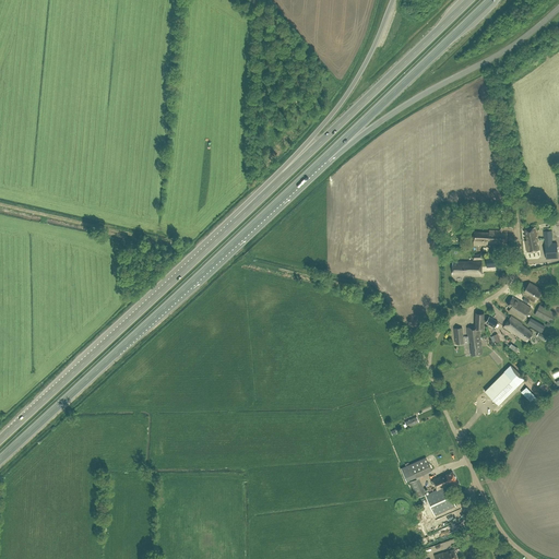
[(512,228),(512,222),(499,223),(499,228),(500,229),(500,230),(489,229),(489,233),(474,232),(473,244),(488,245),(488,242),(507,244),(507,230),(502,230),(502,228),(512,228)]
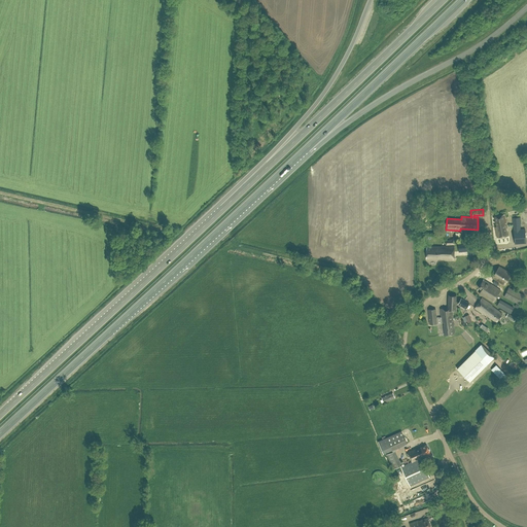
[(505,225),(504,215),(495,217),(497,226),(495,226),(497,238),(508,236),(506,224),(505,225)]
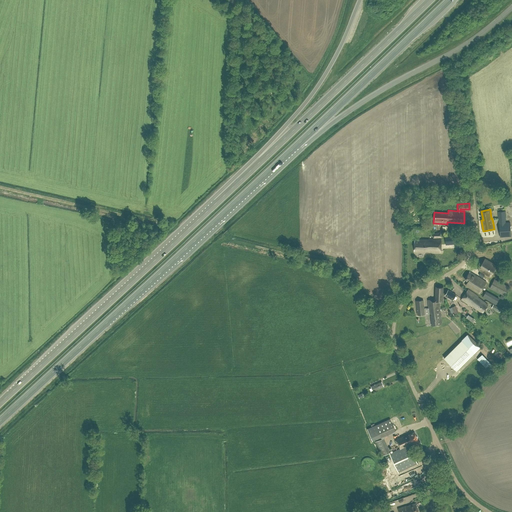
[(506,223),(505,211),(499,212),(500,237),(511,237),(510,223),(506,223)]
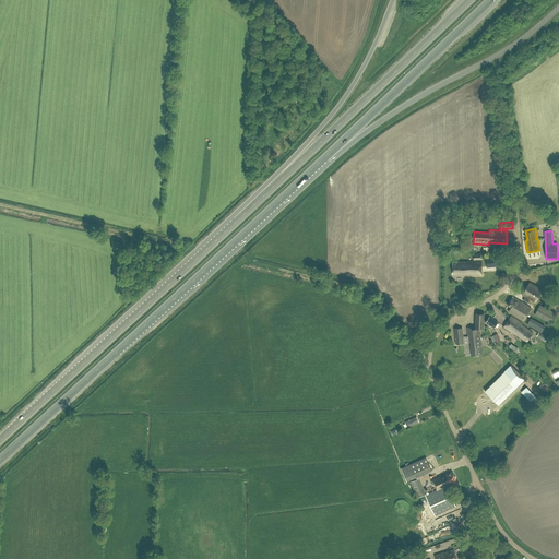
[(496,266),(496,258),(486,258),(487,266),(496,266)]
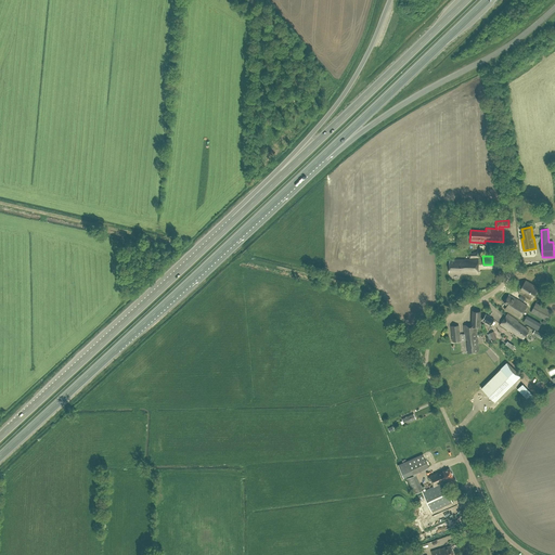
[(478,259),(464,259),(464,260),(450,260),(449,272),(462,272),(462,273),(477,273),(478,259)]
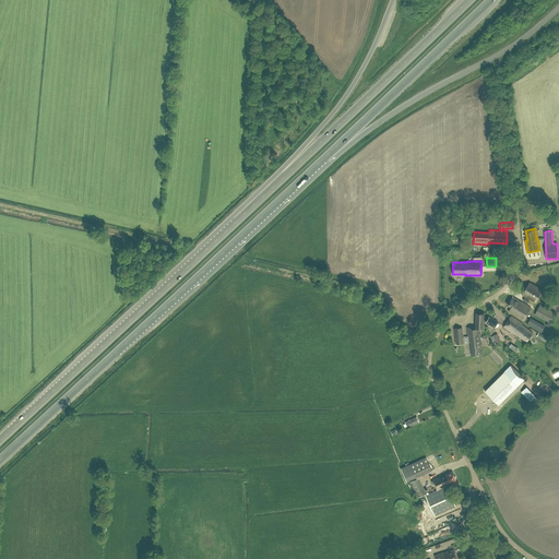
[(543,289),(530,282),(521,295),(534,302),(543,289)]
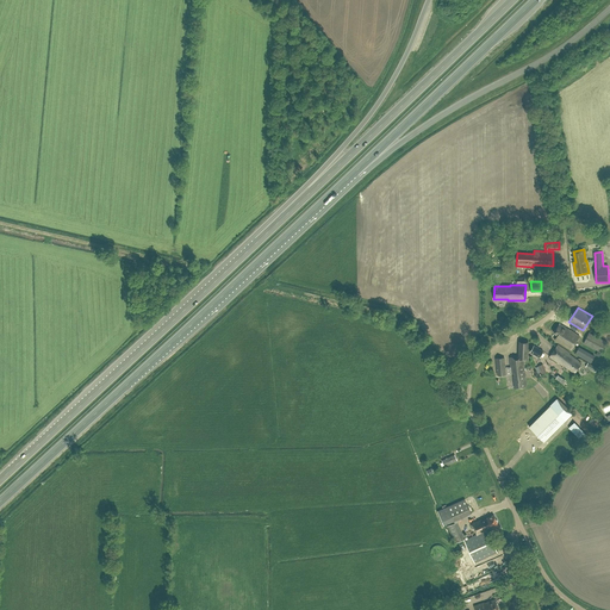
[(562,328),(558,325),(553,334),(558,336),(555,340),(571,349),(579,336),(562,327),(562,328)]
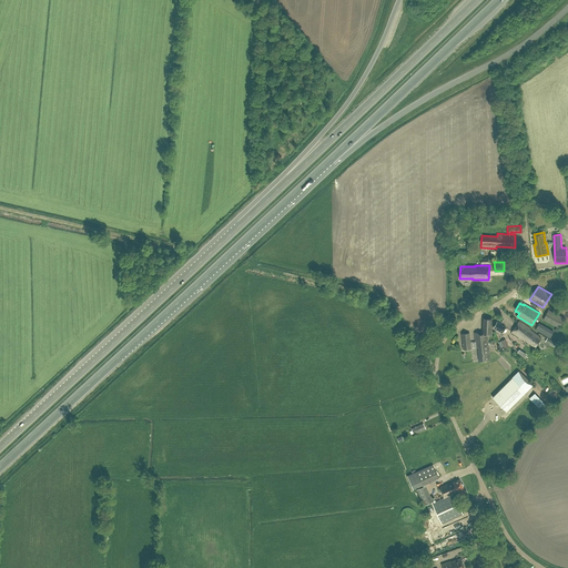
[(565,317),(549,310),(543,320),(559,328),(565,317)]
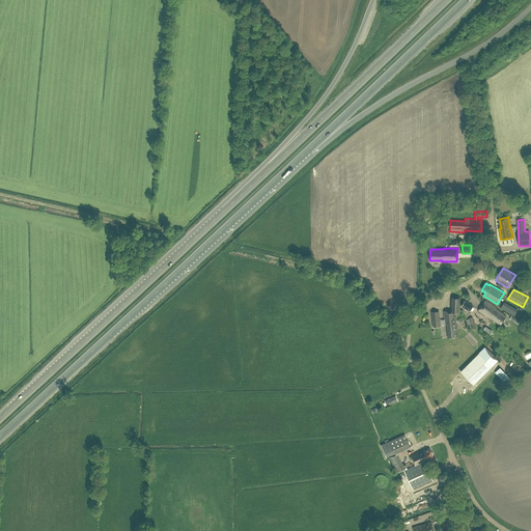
[(458,313),(460,297),(452,298),(451,310),(444,311),(445,326),(447,326),(448,338),(458,337),(456,313),(458,313)]
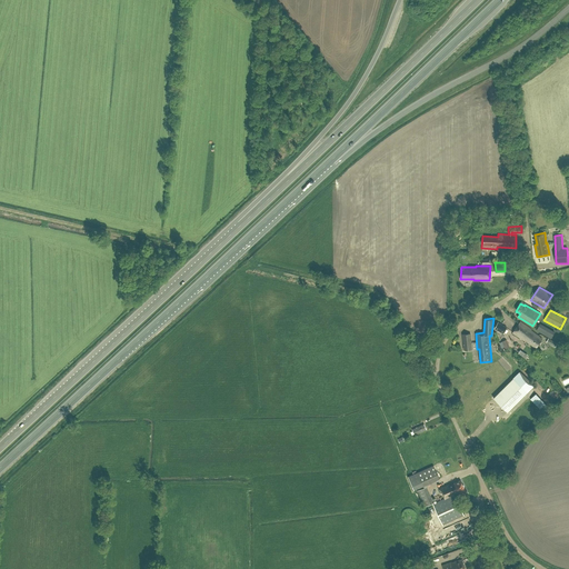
[(507,327),(497,322),(495,328),(503,332),(507,327)]
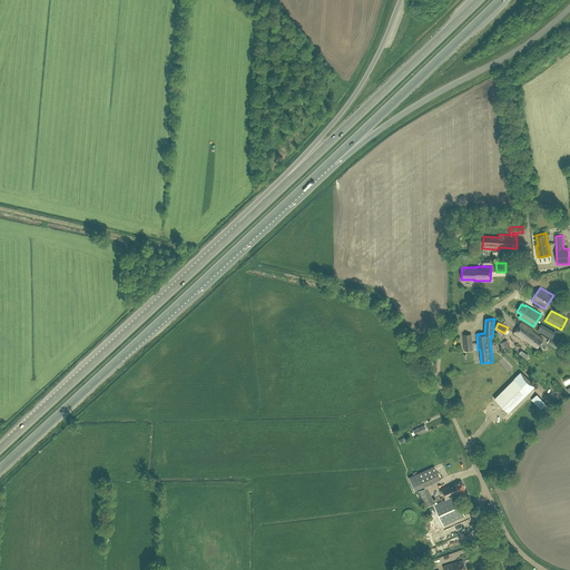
[(531,331),(520,323),(513,334),(524,342),(526,341),(537,349),(543,340),(531,332),(531,331)]
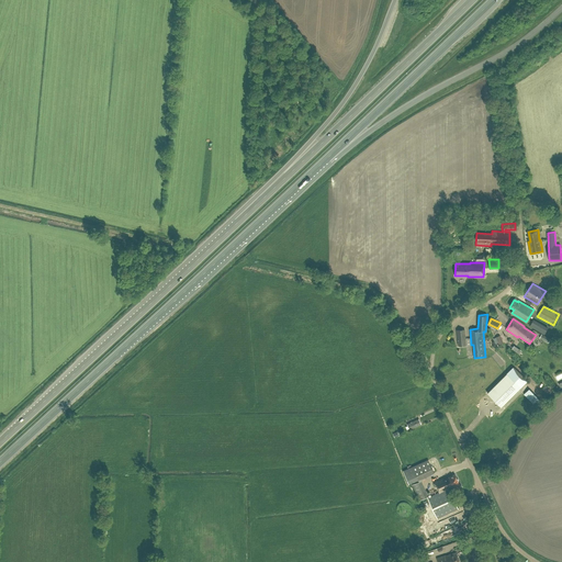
[(548,328),(534,319),(530,326),(544,335),(548,328)]
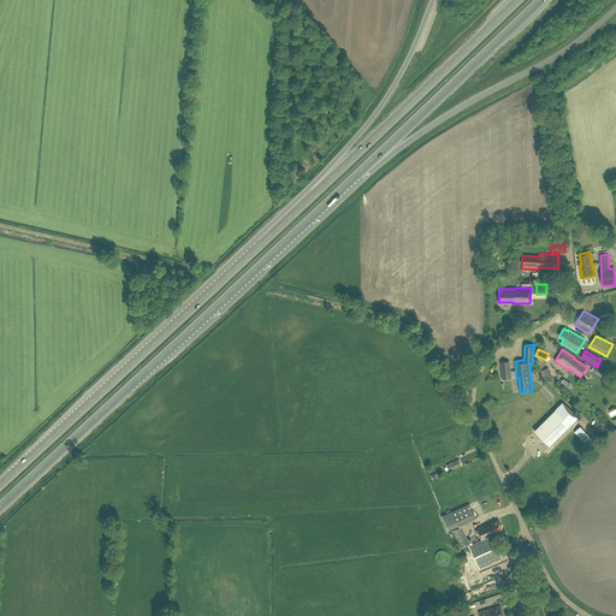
[(578,418),(562,402),(534,430),(550,445),(578,418)]
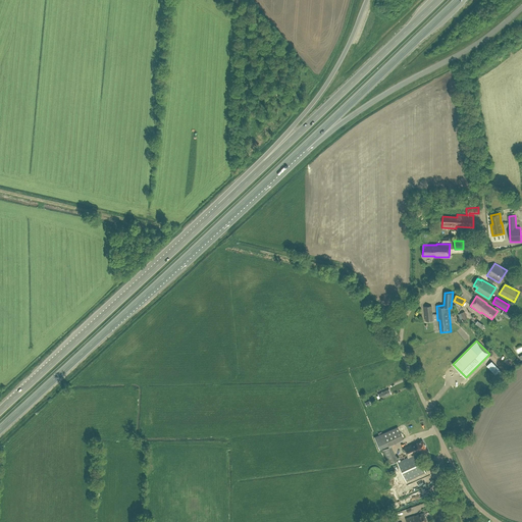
[(504,374),(491,361),(486,366),(499,379),(504,374)]
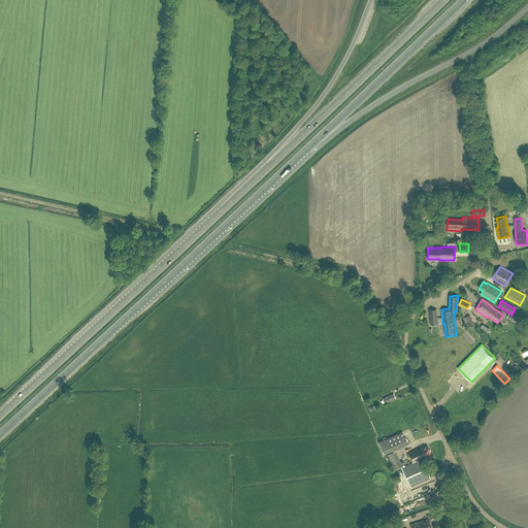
[(395,399),(393,394),(383,399),(385,403),(395,399)]
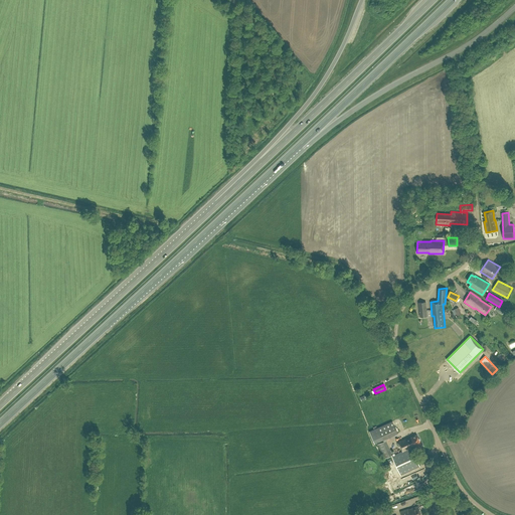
[(378,427),(369,432),(375,444),(398,433),(392,420),(378,427)]
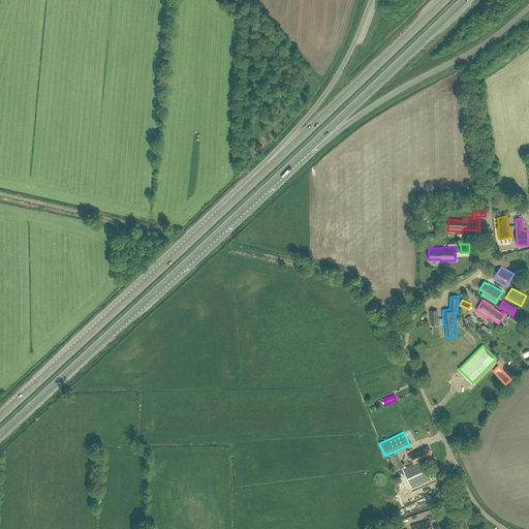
[(431,454),(428,446),(418,450),(408,455),(409,459),(411,458),(413,463),(402,468),(411,488),(431,479),(423,460),(426,458),(426,457),(431,454)]
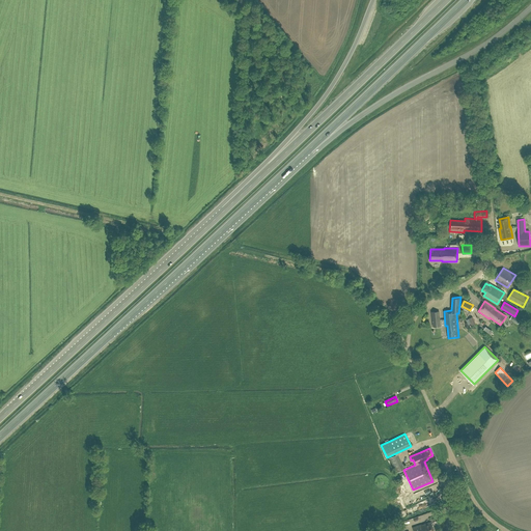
[(404,469),(398,453),(389,457),(396,473),(404,469)]
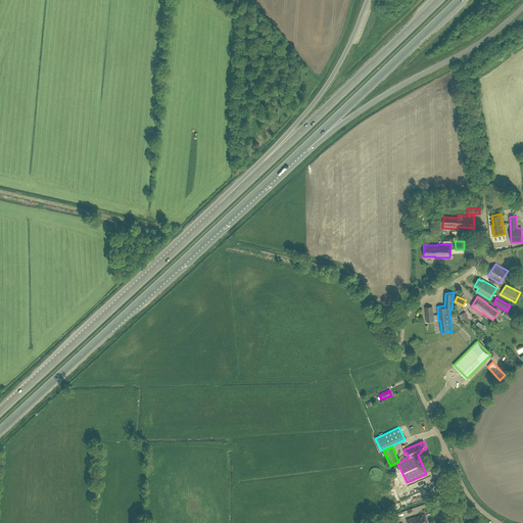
[(419,507),(420,511),(432,507),(431,503),(419,507)]
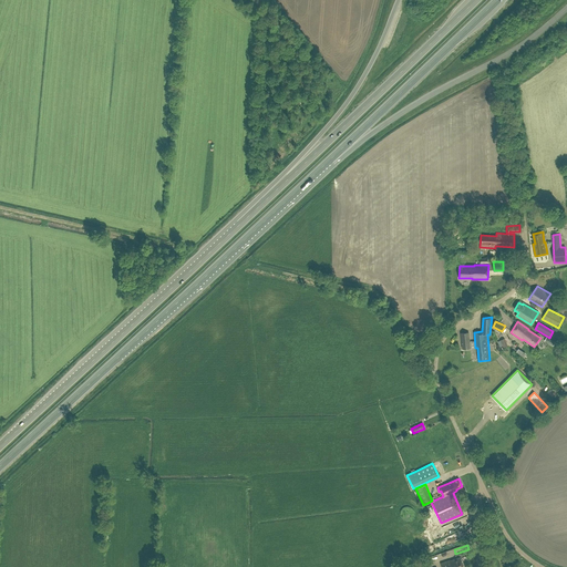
[(463,566),(461,557),(450,562),(450,559),(441,563),(442,566),(463,566)]
